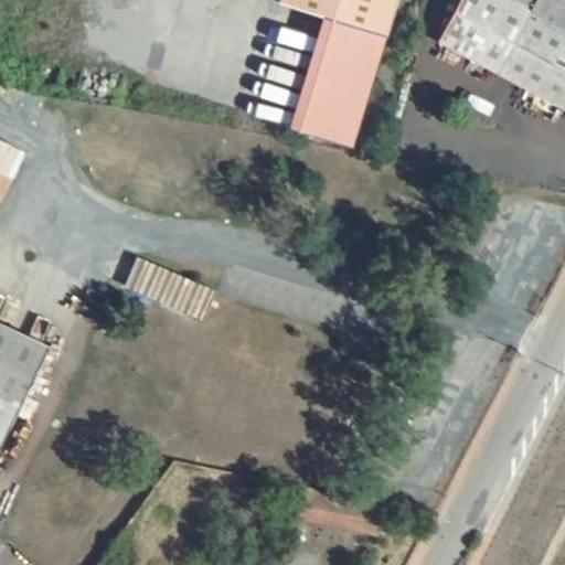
[(281,0),(280,6),(386,38),(397,0),(281,0)]
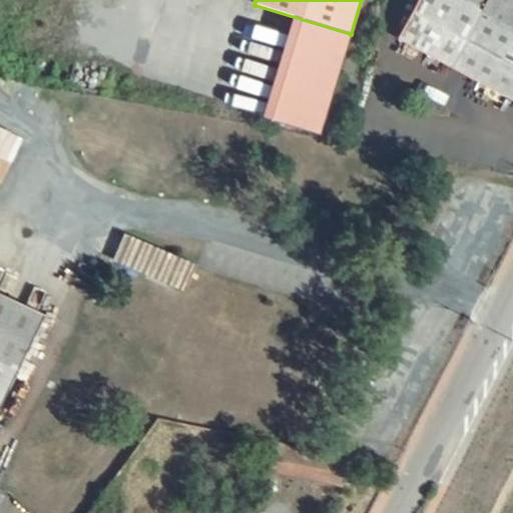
[(474,8),(458,0),(439,0),(470,17),(474,8)]
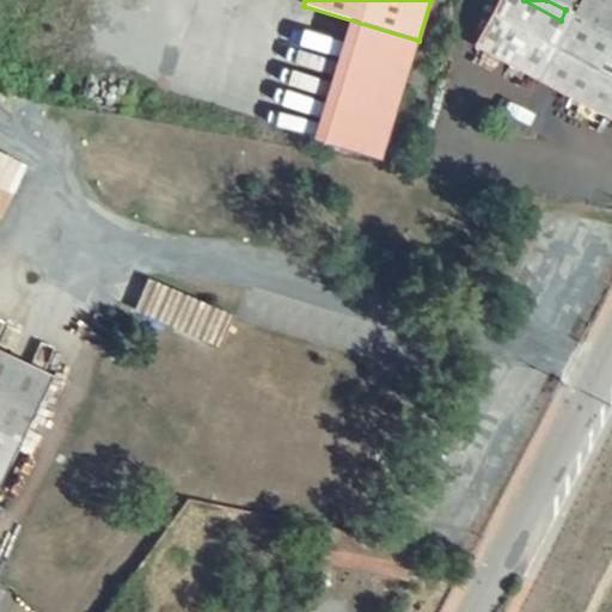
[(611,122),(611,0),(546,0),(565,10),(574,14),(569,25),(565,30),(538,83),(611,122)]
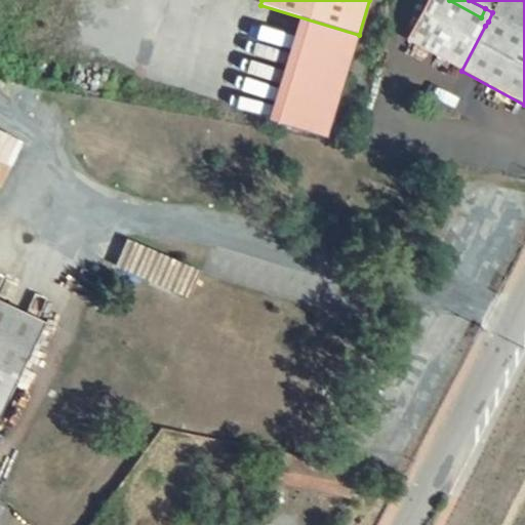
[(478,22),(485,26),(488,22),(492,12),(485,8),(481,17),(478,22)]
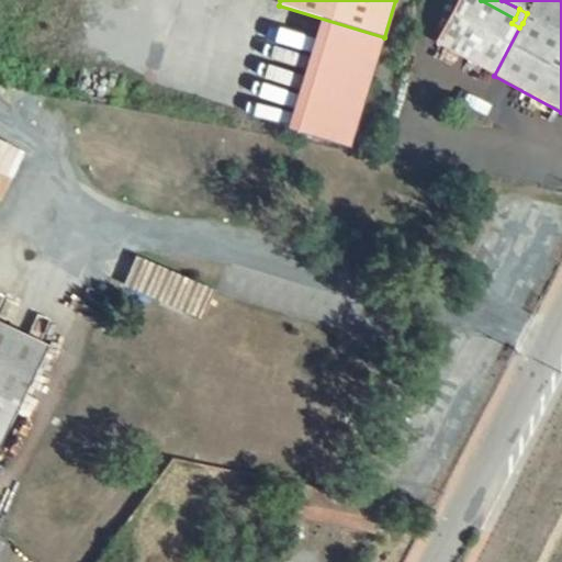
[(0,451),(38,373),(0,355),(0,164),(9,146),(0,142),(0,451)]
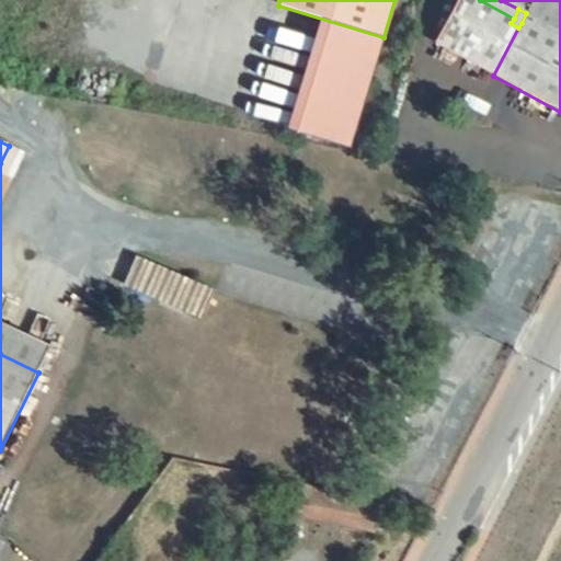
[(217,288),(125,249),(111,278),(203,320),(217,288)]
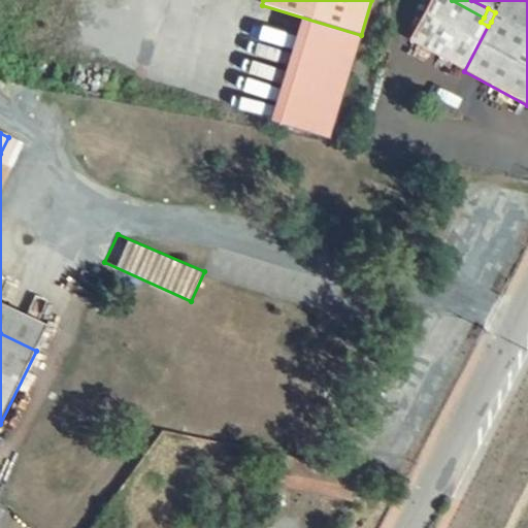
[(0,299),(0,333),(36,351),(50,323),(0,299)]
